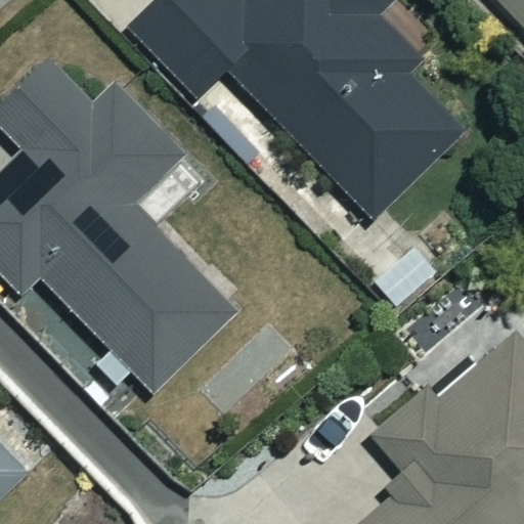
[(406,64),(420,53),(378,7),(386,0),(149,0),(126,23),(192,95),(225,66),(365,221),(466,130),(406,64)]
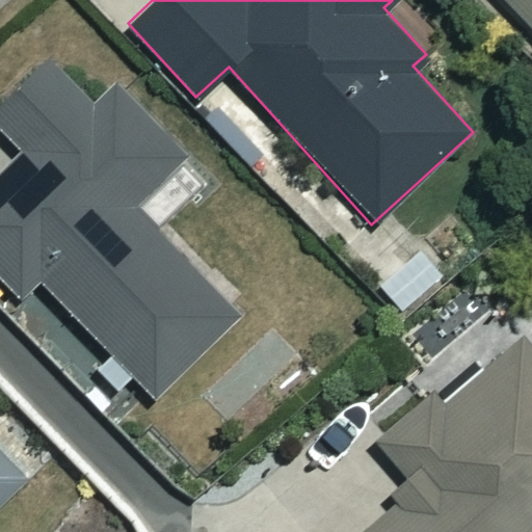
[(531,0),(497,0),(531,36),(531,0)]
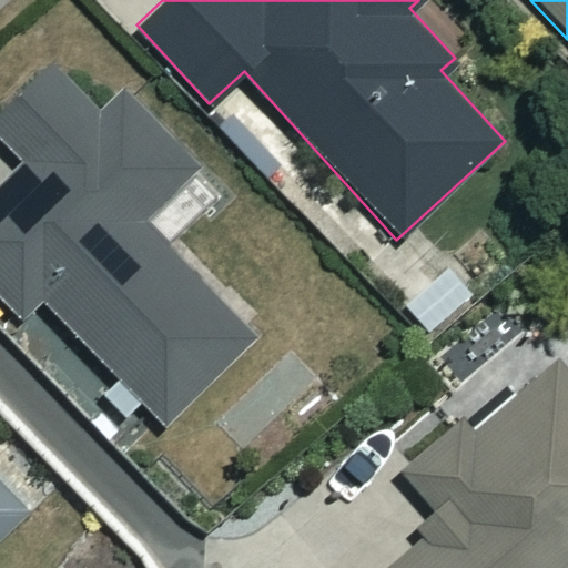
[(39,296),(111,372),(93,388),(124,422),(142,405),(162,426),(253,338),(160,243),(214,191),(118,90),(98,110),(50,61),(0,109),(0,139),(23,163),(0,185),(0,298),(18,317),(39,296)]
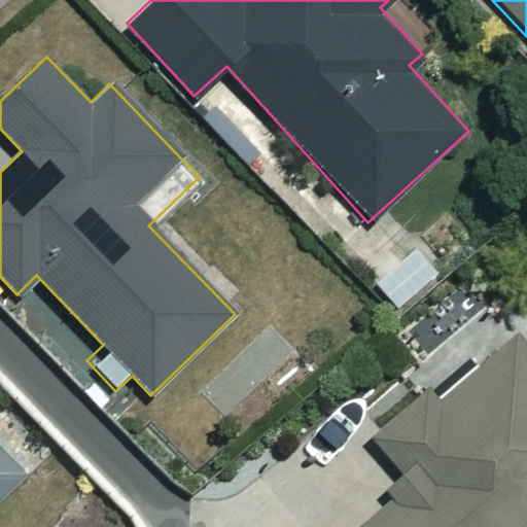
[(385,499),(352,526),(526,526),(526,344),(517,332),(446,393),(412,390),(388,405),(378,422),(375,443),(399,469),(385,499)]
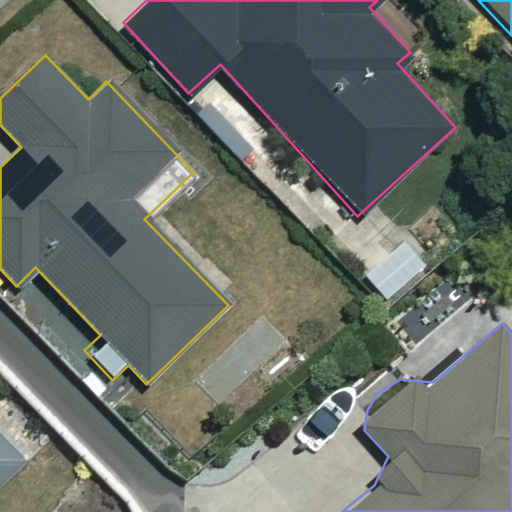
[(0,486),(23,465),(0,441),(0,486)]
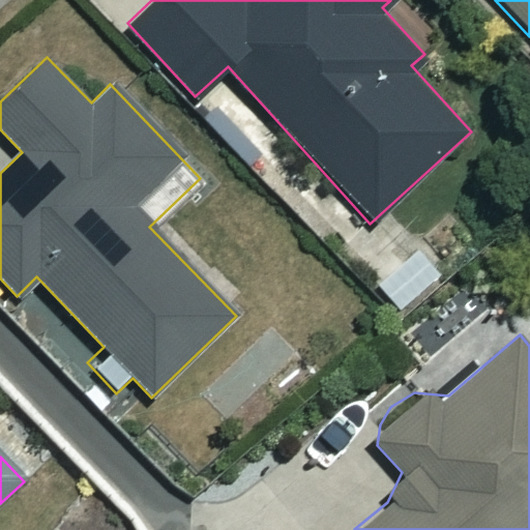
All buildings are outlined.
